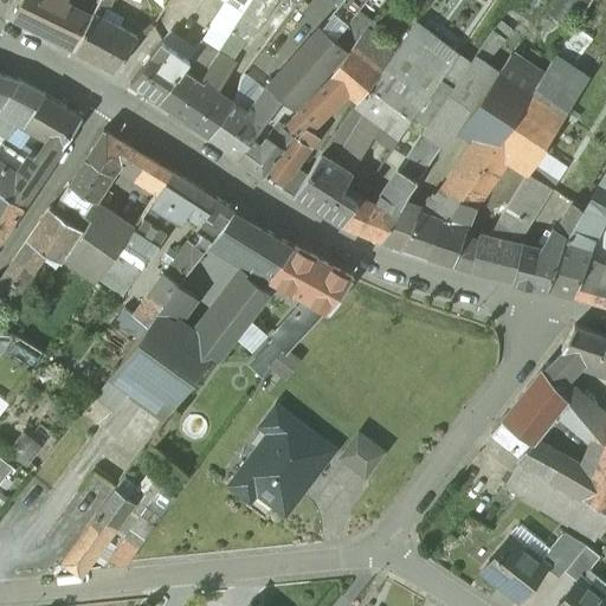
[(56,0),(24,0),(14,21),(53,42),(71,8),(56,0)]
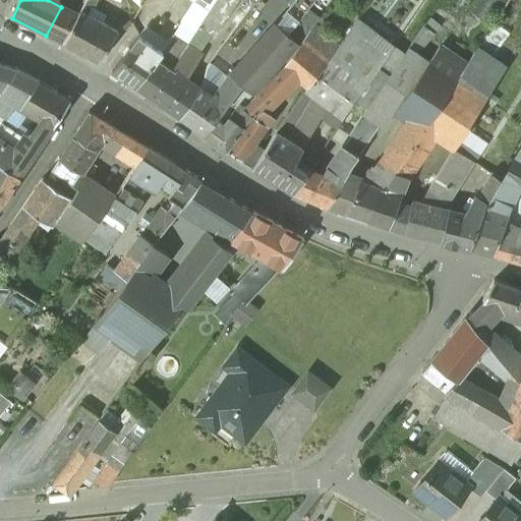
[(216,0),(187,47),(198,55),(219,25),(222,27),(239,3),(234,0),(216,0)]
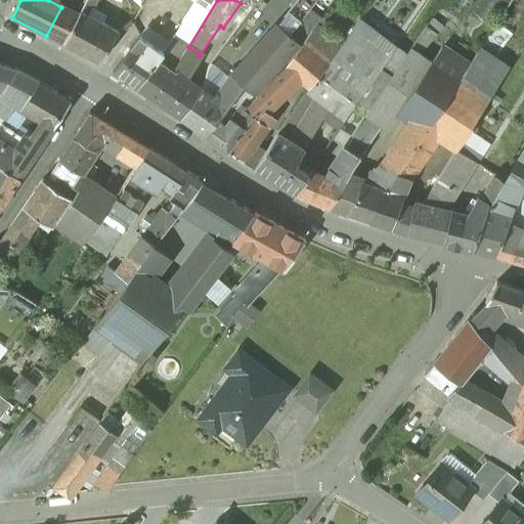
[(195,0),(211,10),(217,0),(195,0)]
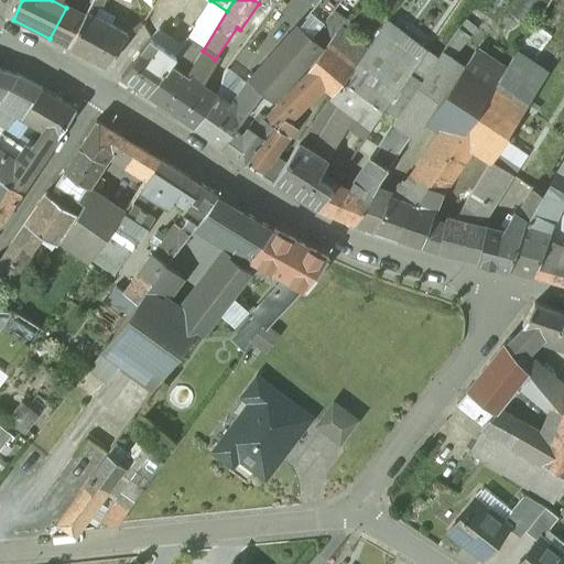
[(342,0),(321,0),(297,29),(311,40),(316,32),(342,0)]
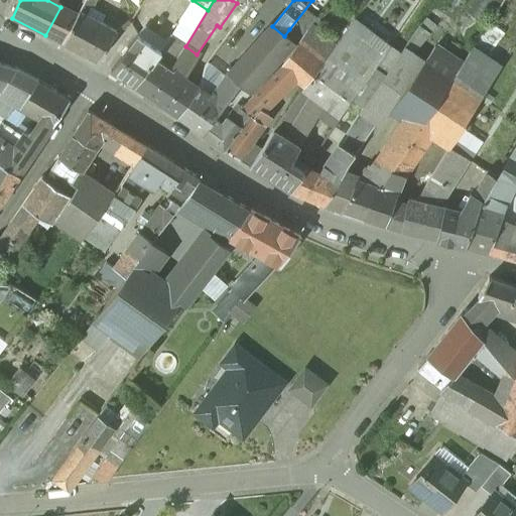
[(94,6),(85,2),(79,14),(88,18),(94,6)]
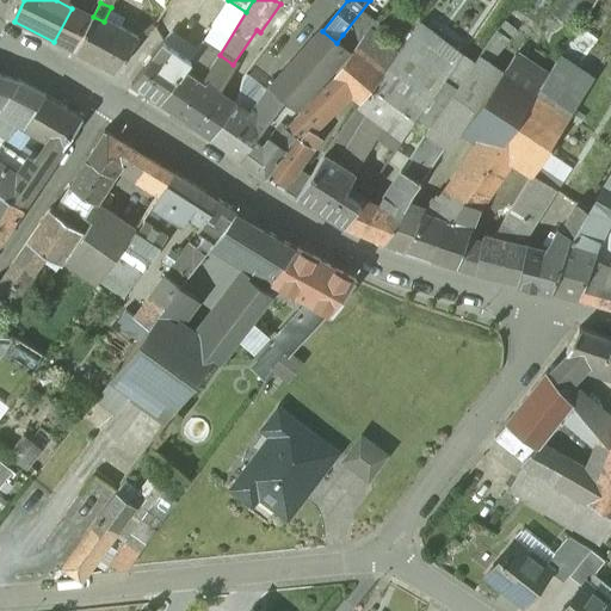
[(93,17),(72,8),(54,42),(117,75),(139,39),(104,22),(93,17)]
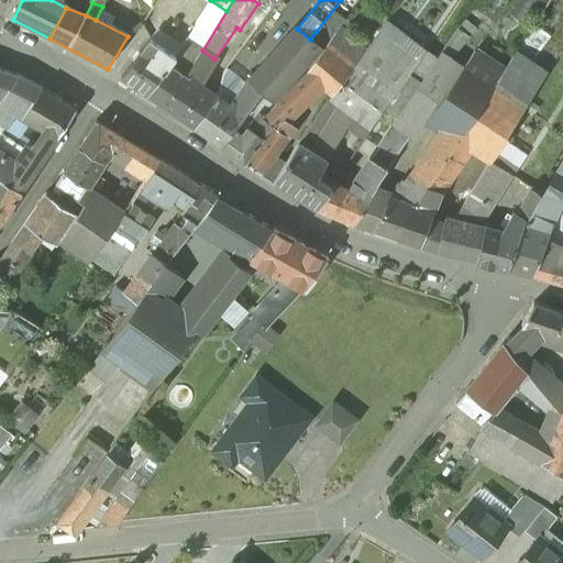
[(311,39),(323,50),(345,20),(335,12),(333,11),(311,39)]
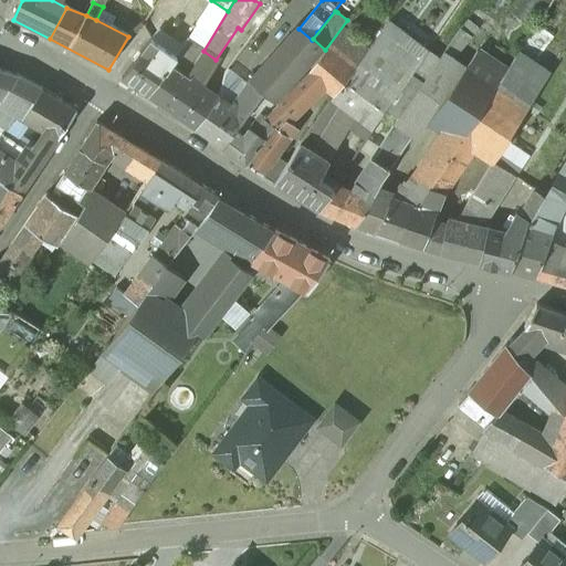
[(400,118),(439,60),(391,22),(332,101),(373,132),(387,111),(400,118)]
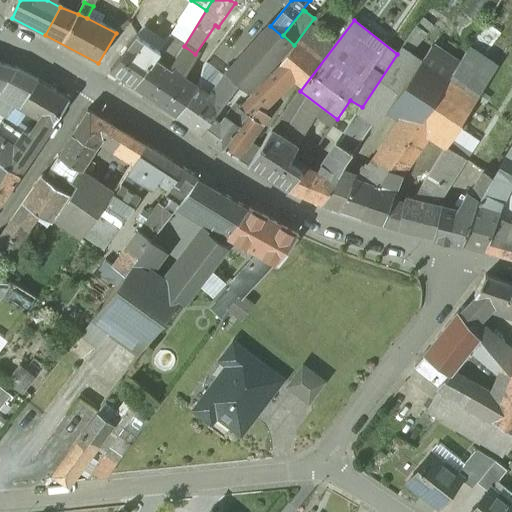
[(431,29),(421,21),(417,27),(427,35),(431,29)]
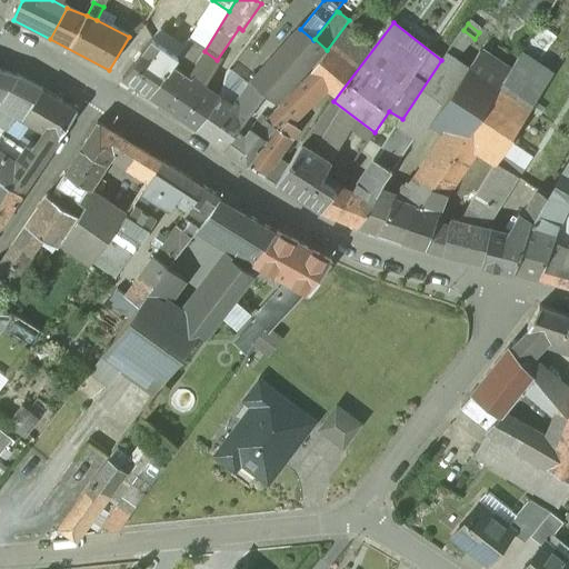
[(300,29),(252,85),(265,95),(277,103),(309,68),(323,49),(313,40),(300,29)]
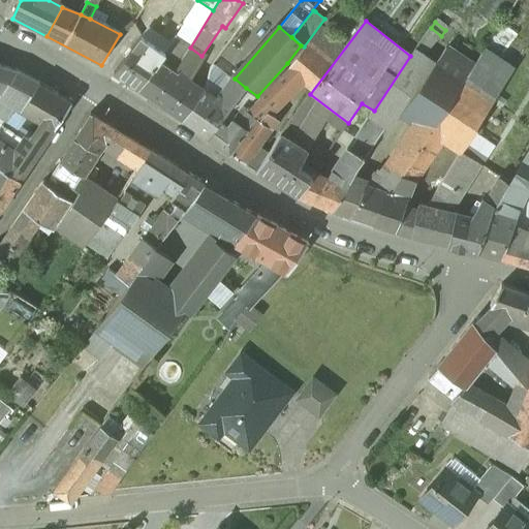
[(344,49),(319,28),(288,69),(313,89),(344,49)]
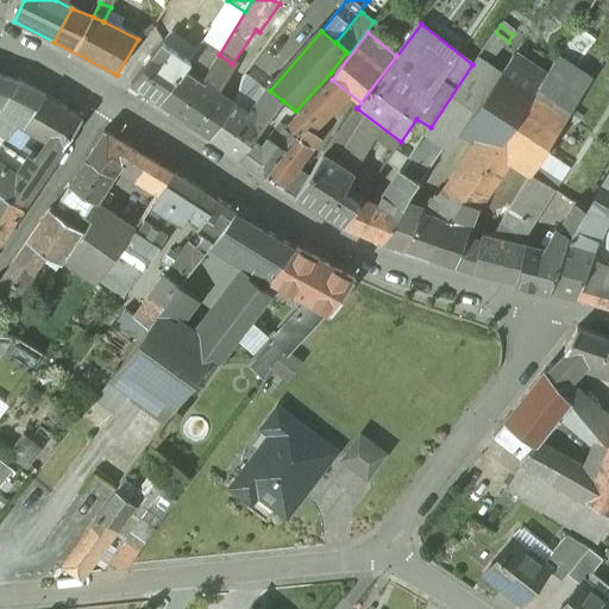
[(496,32),(479,57),(489,64),(508,42),(496,32)]
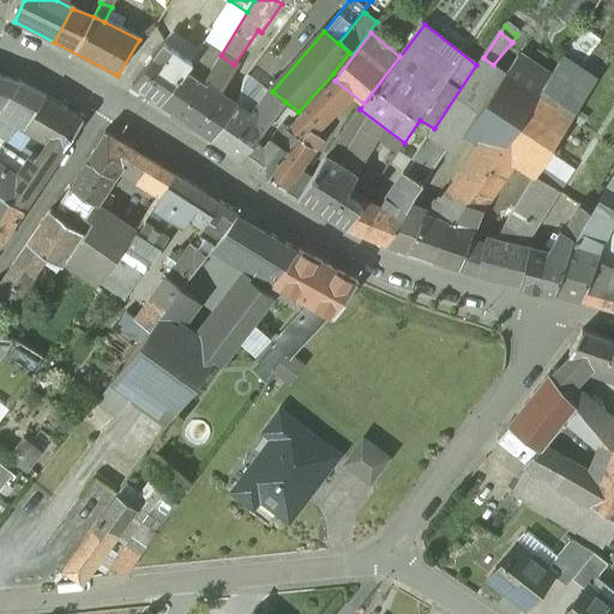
[(190,62),(163,42),(132,85),(161,106),(186,72),(192,64),(190,62)]
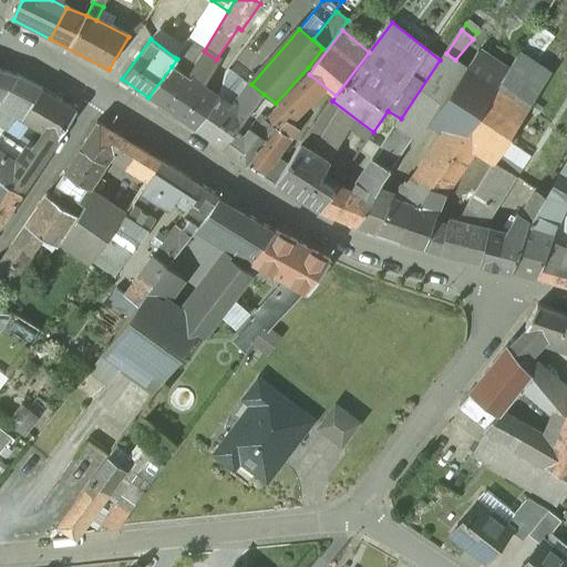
[(187,40),(175,58),(177,59),(172,66),(186,76),(191,70),(204,51),(187,40)]
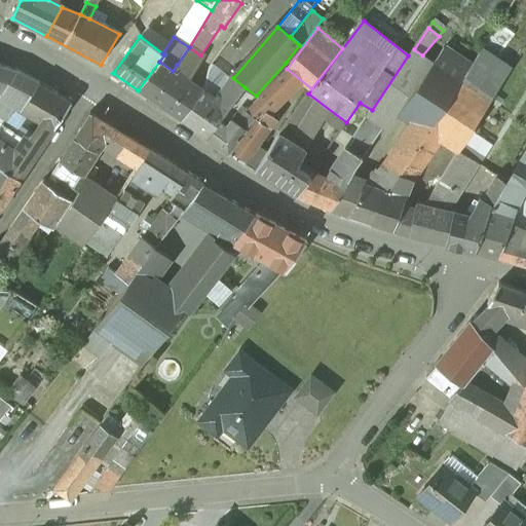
[(408,55),(372,110),(366,118),(383,130),(399,113),(434,63),(422,55),(414,49),(408,55)]
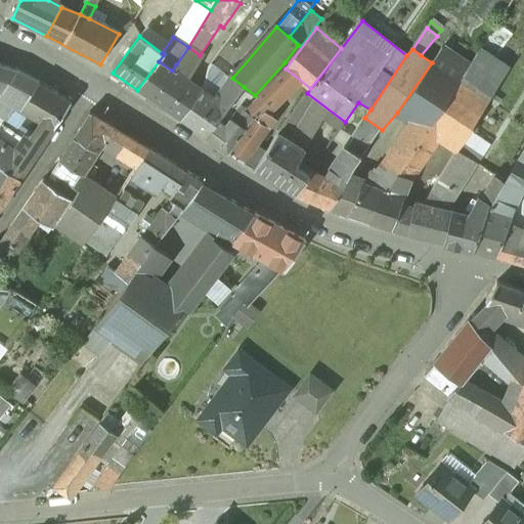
[(469,68),(442,49),(432,62),(460,82),(469,68)]
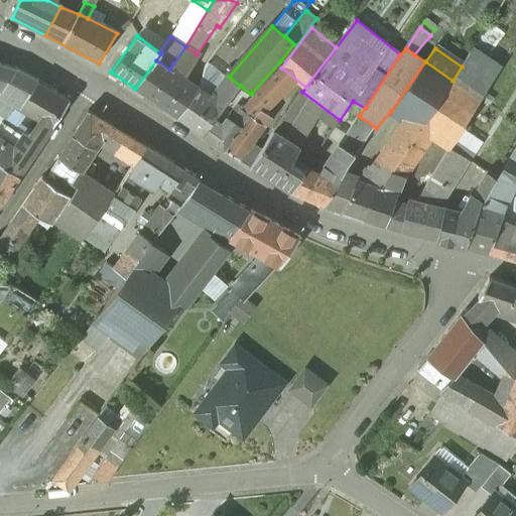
[(501,69),(473,50),(462,67),(453,81),(481,100),(501,69)]
